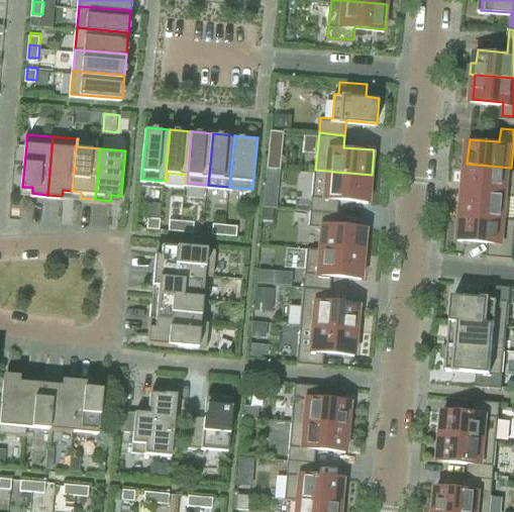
[(467,164),(465,188),(509,192),(509,193),(513,193),(513,168),(511,168),(467,164)]
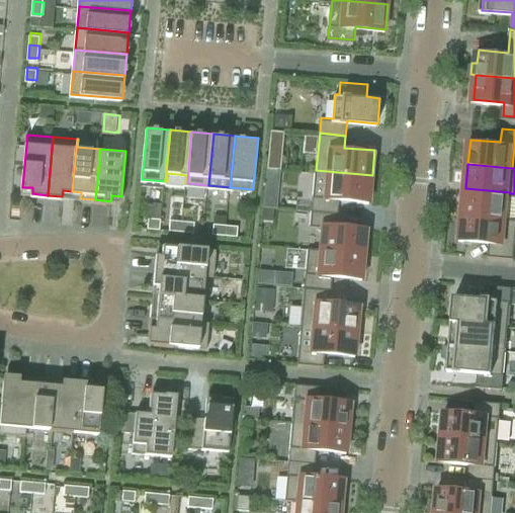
[(370,200),(372,175),(316,170),(313,208),(339,210),(340,197),(370,200)]
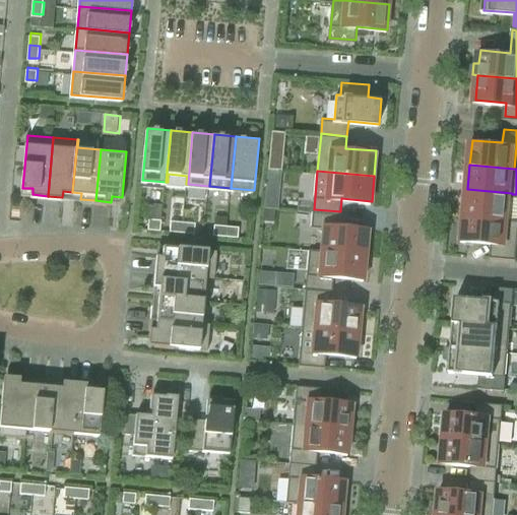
[(467,189),(465,213),(510,217),(510,216),(516,217),(516,194),(512,194),(512,193),(467,189)]
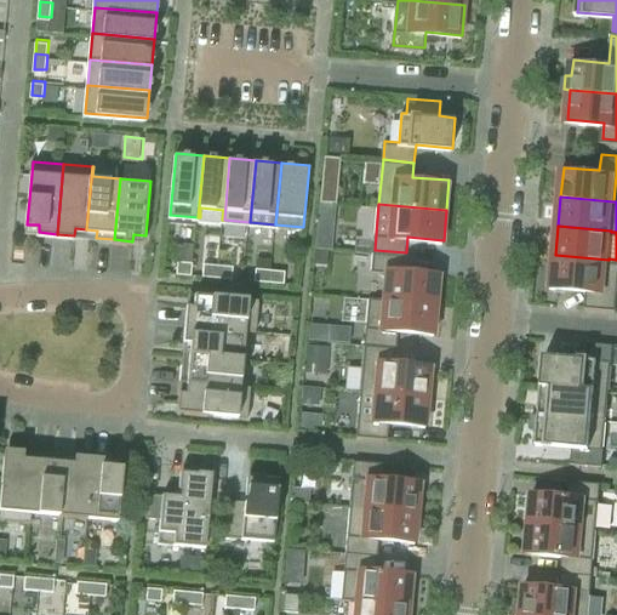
[(331,246),(316,245),(315,261),(329,262),(331,246)]
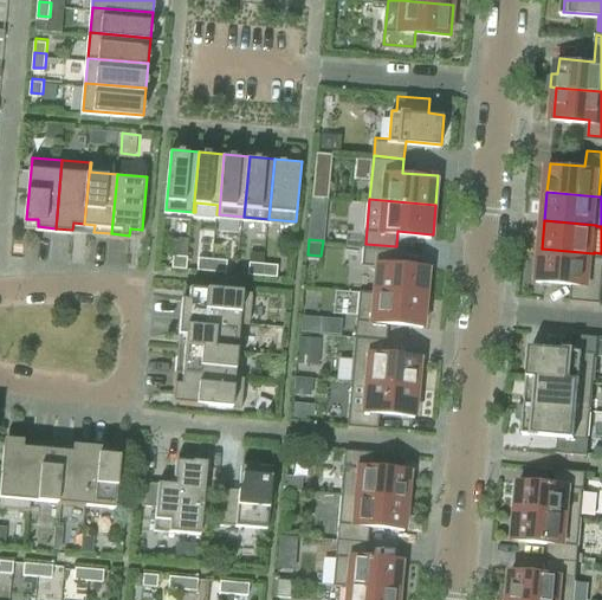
[(394,262),(396,246),(366,244),(363,263),(377,264),(375,289),(375,290),(427,295),(429,265),(394,262)]
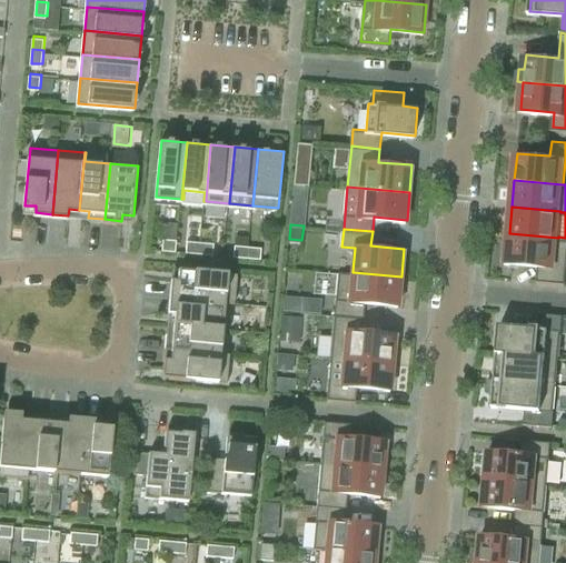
[(509,233),(507,261),(540,264),(539,274),(538,279),(565,281),(565,238),(558,237),(558,238),(509,233)]
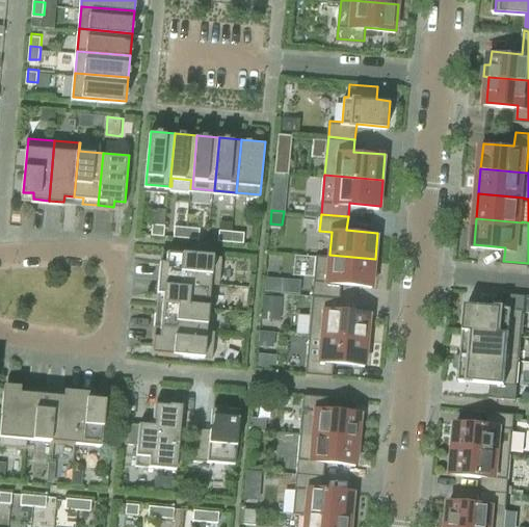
[(154,221),(153,232),(165,233),(166,222),(154,221)]
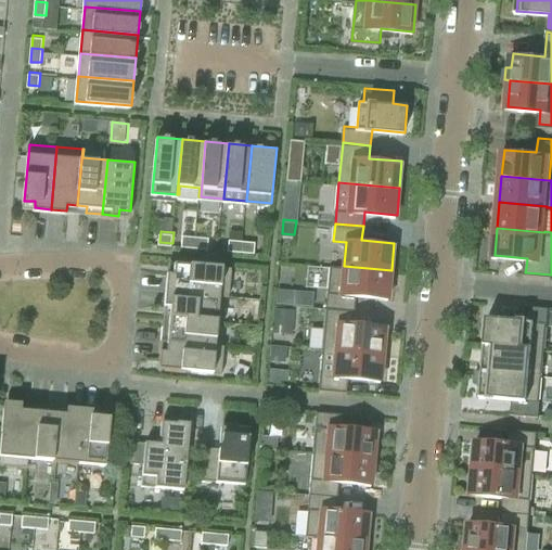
[(195,245),(196,234),(183,233),(182,244),(195,245)]
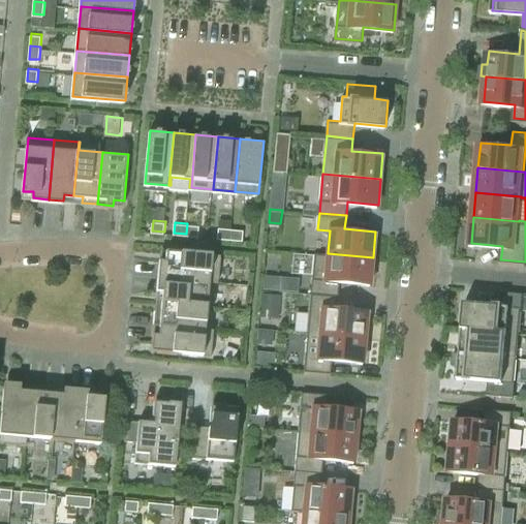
[(199,235),(200,224),(187,223),(186,234),(199,235)]
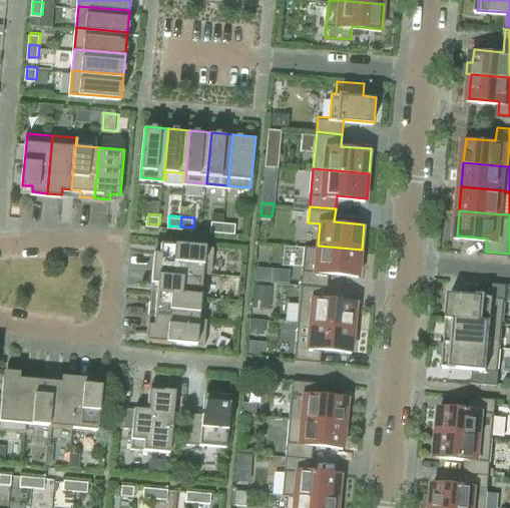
[(223,230),(224,220),(212,219),(211,229),(223,230)]
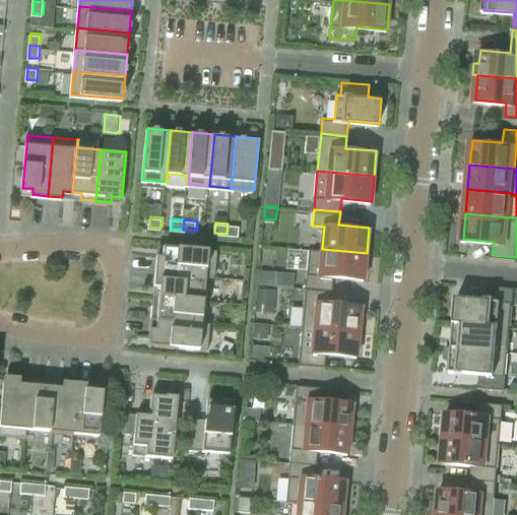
[(240,235),(240,224),(228,223),(227,234),(240,235)]
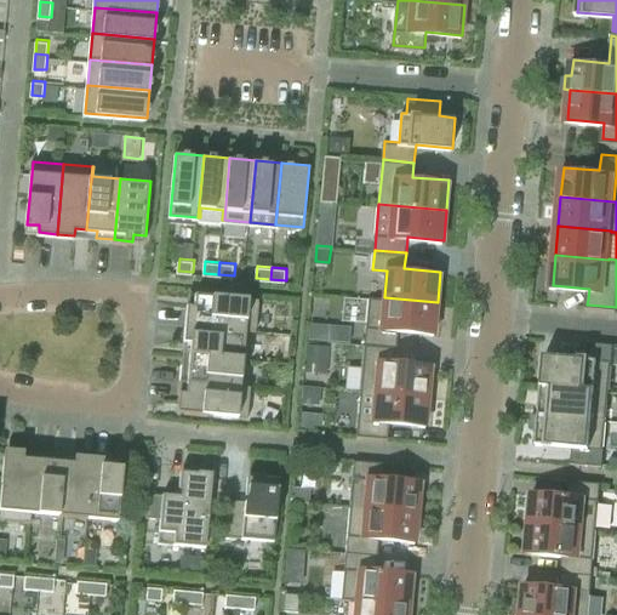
[(257,328),(260,297),(196,292),(195,305),(188,303),(187,322),(257,328)]
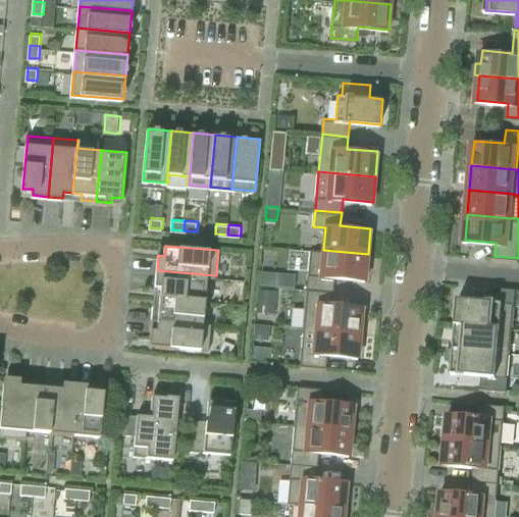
[(323,250),(323,249),(311,248),(308,288),(334,290),(335,276),(366,279),(368,254),(323,250)]
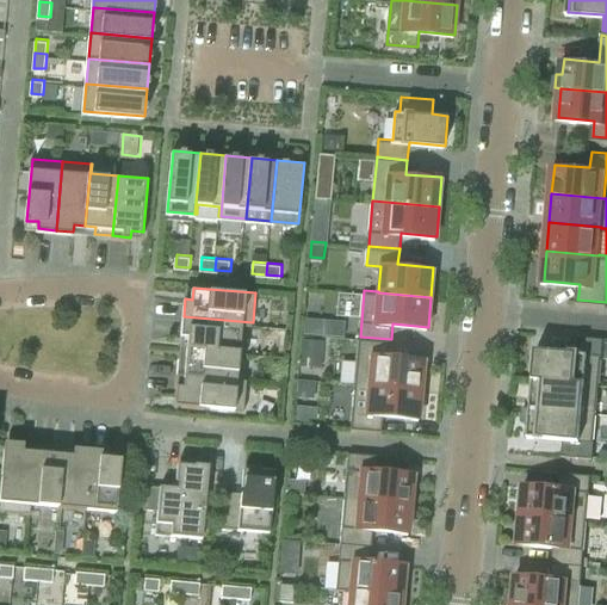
[(241,351),(243,323),(253,325),(253,322),(184,316),(181,334),(190,335),(189,346),(241,351)]
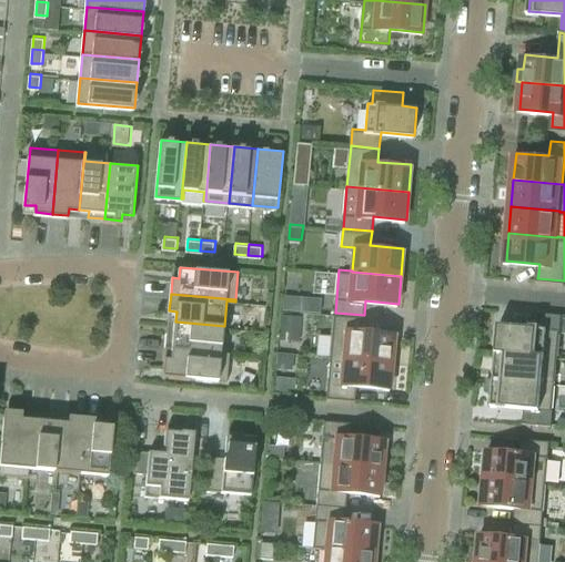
[(536,310),(535,325),(562,327),(563,316),(564,313),(536,310)]
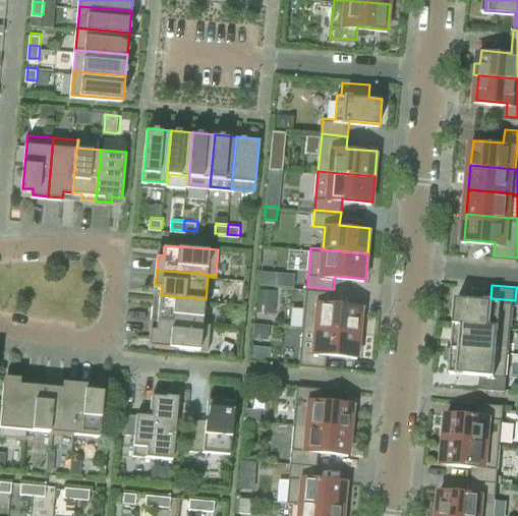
[(277,288),(260,287),(259,307),(275,309),(277,288)]
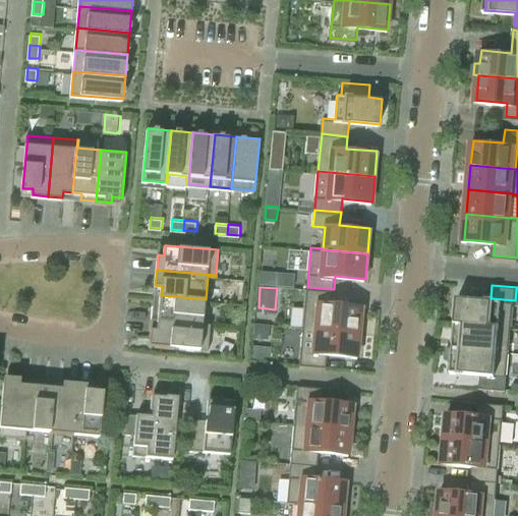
[(333,302),(334,289),(307,287),(304,325),(360,330),(362,305),(333,302)]
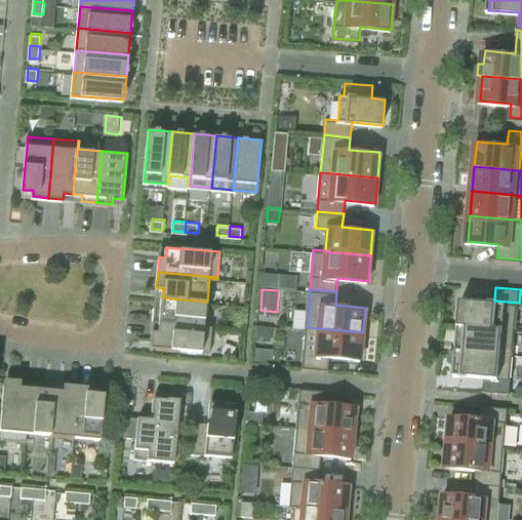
[(205,324),(207,302),(162,297),(161,307),(155,306),(153,321),(212,326),(213,325),(205,324)]
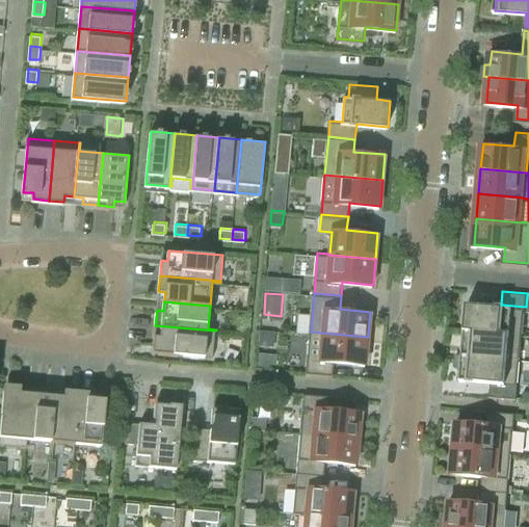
[(524,333),(526,307),(501,305),(469,301),(466,327),(524,333)]
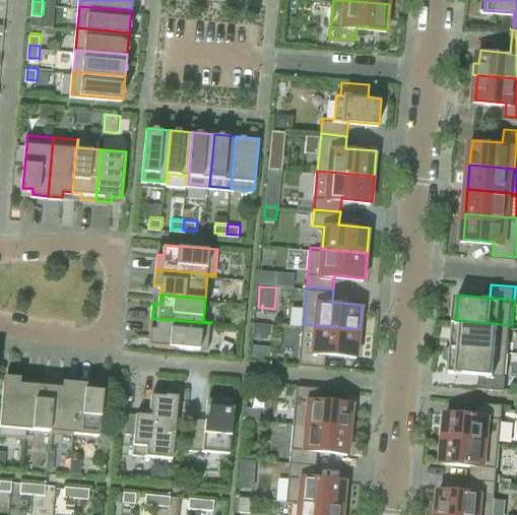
[(242,326),(242,316),(233,315),(233,325),(242,326)]
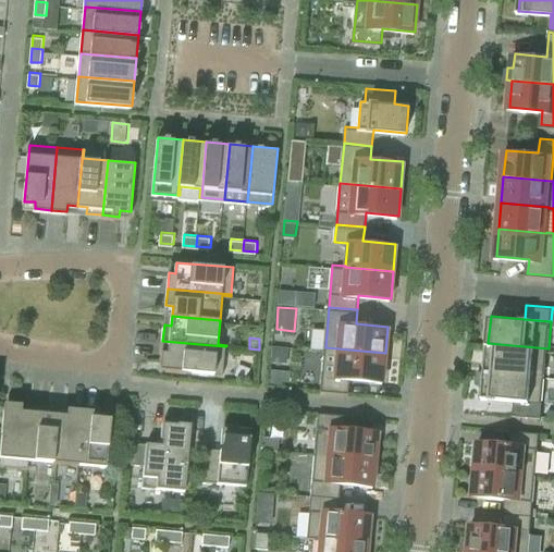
[(223,373),(225,346),(162,341),(161,357),(168,357),(167,369),(223,373)]
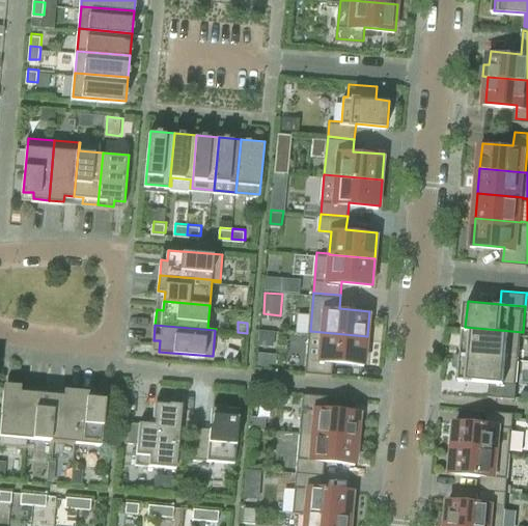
[(521,357),(523,332),(465,327),(463,352),(521,357)]
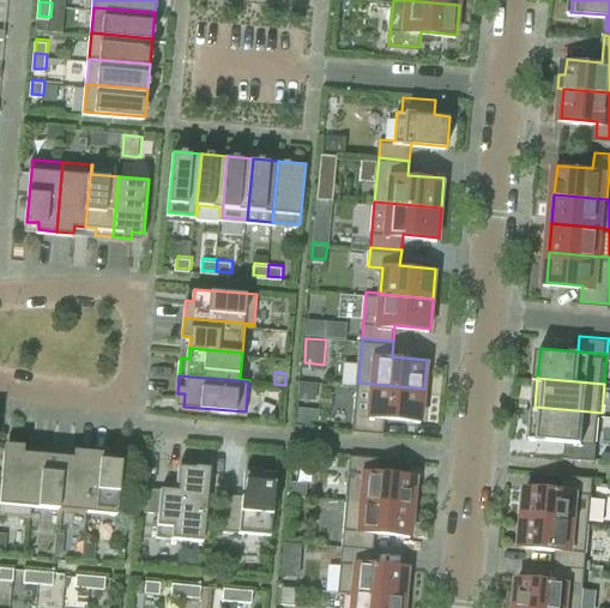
[(318,381),(303,380),(302,395),(316,396),(318,381)]
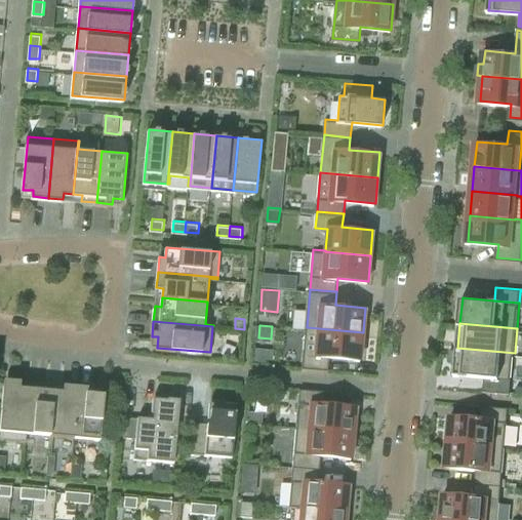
[(361,358),(363,332),(307,327),(303,366),(329,369),(330,356),(361,358)]
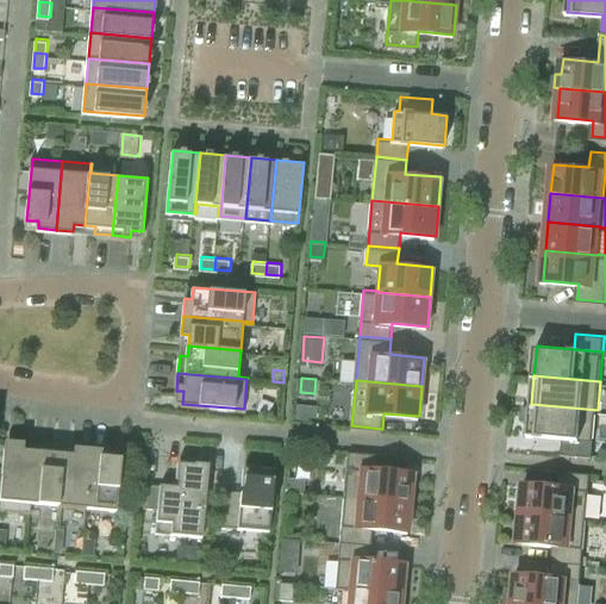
[(595,440),(598,410),(531,404),(525,403),(524,417),(530,418),(529,434),(564,436),(562,453),(593,455),(595,440)]
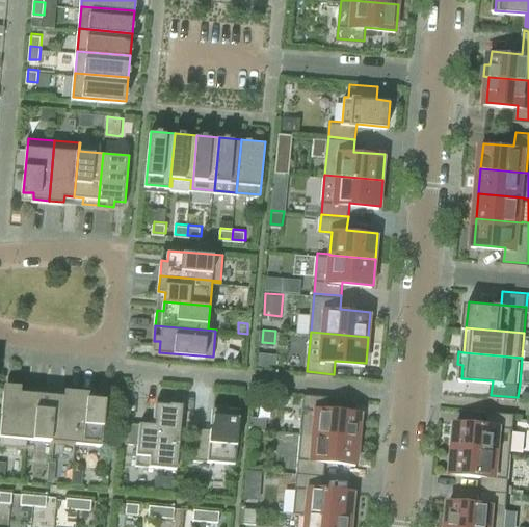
[(0,443),(26,446),(31,386),(17,384),(16,390),(5,389),(0,442),(0,443)]
